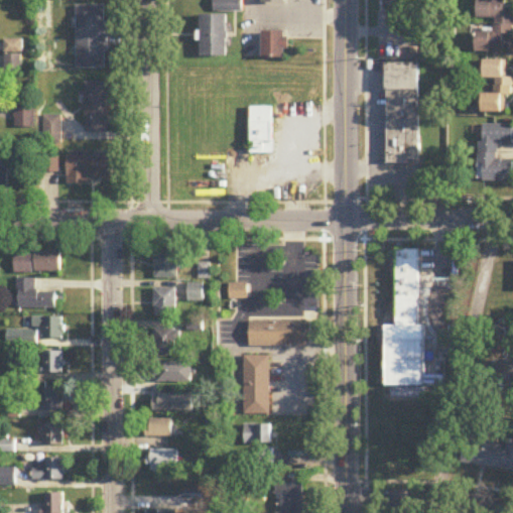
[(211,0),(211,10),(240,10),(239,0),(211,0)]
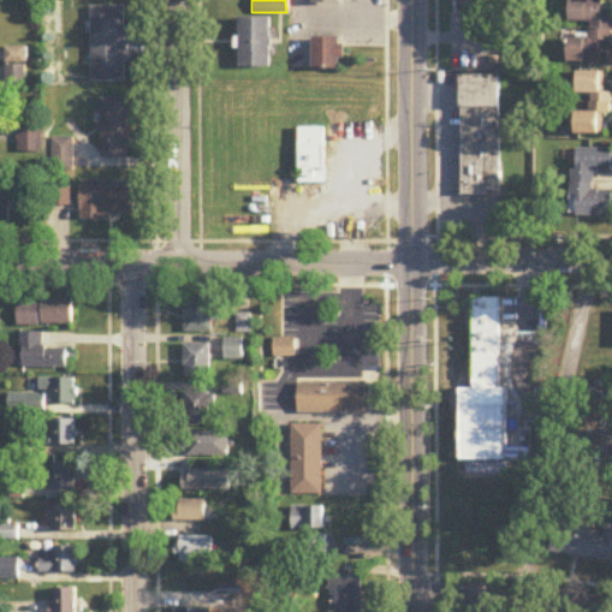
[(453,0),(455,10),(485,10),(483,0),(453,0)]
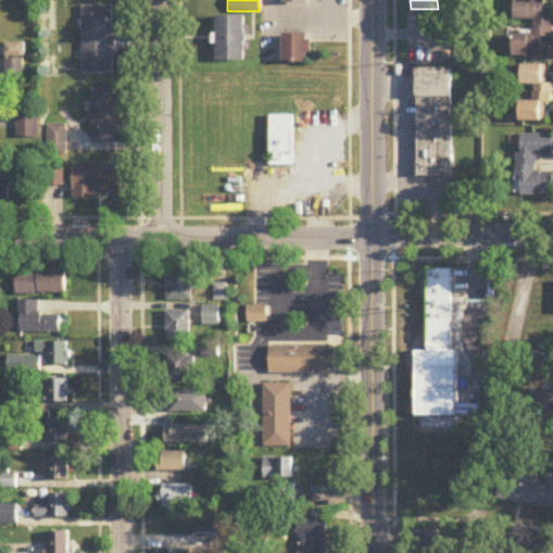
[(512,34),(512,54),(541,54),(541,39),(551,39),(551,15),(542,15),(541,0),(512,0),(513,19),(530,19),(530,34),(512,34)]
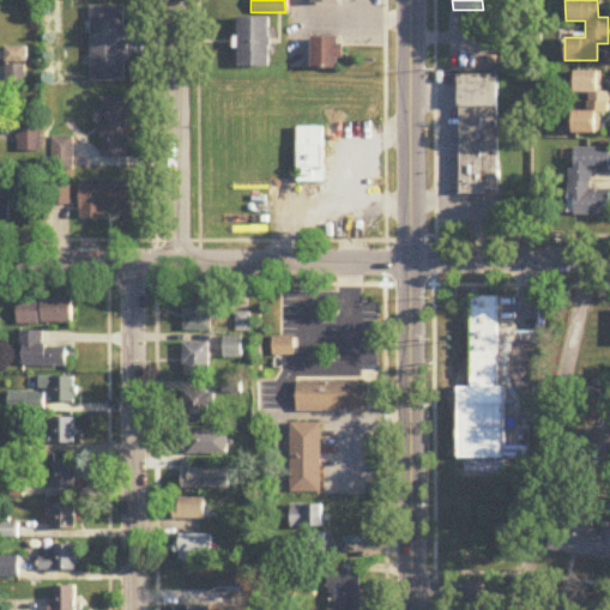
[(89,79),(125,79),(125,6),(89,6),(89,79)]
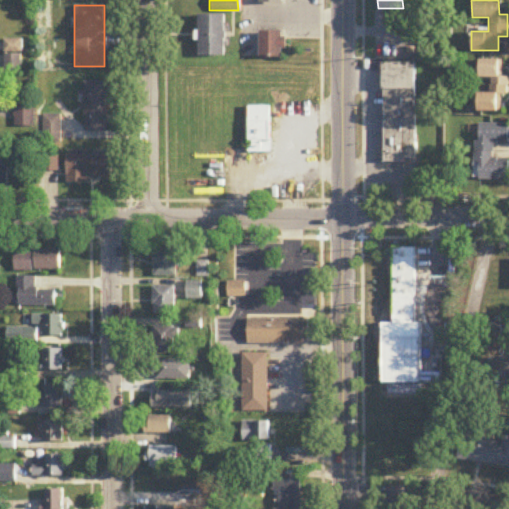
[(223,55),(223,14),(197,14),(197,55),(223,55)]
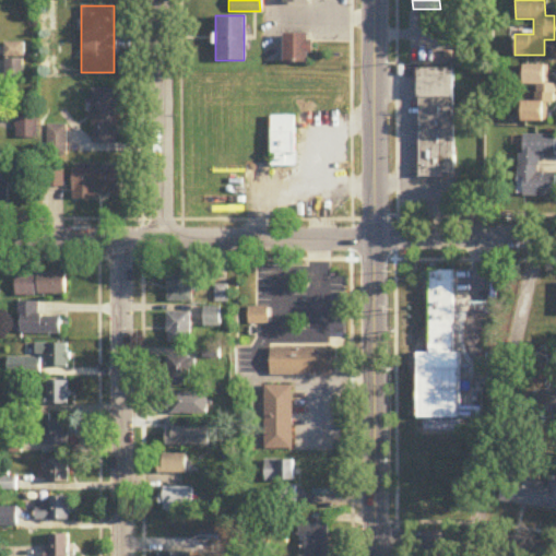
[(282,34),(282,63),(308,63),(308,34),(282,34)]
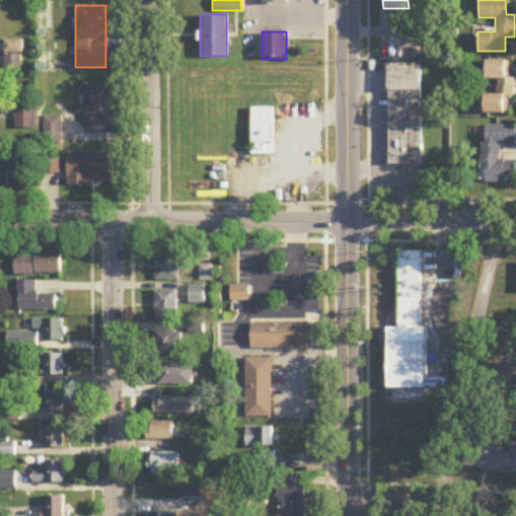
[(485,79),(495,79),(495,93),(484,92),(484,113),(511,113),(512,76),(508,76),(509,60),(485,59),(485,79)]
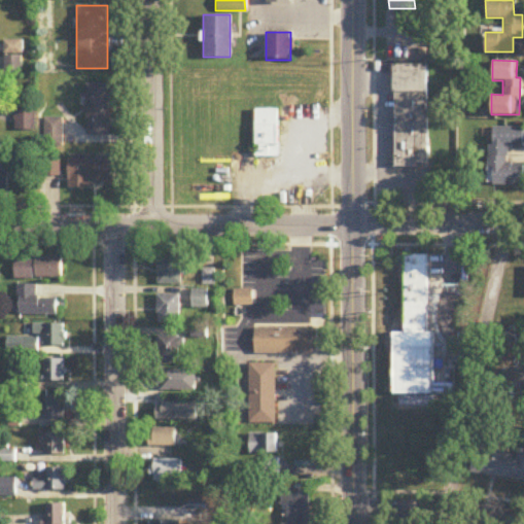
[(393,164),(426,164),(425,64),(392,64),(393,164)]
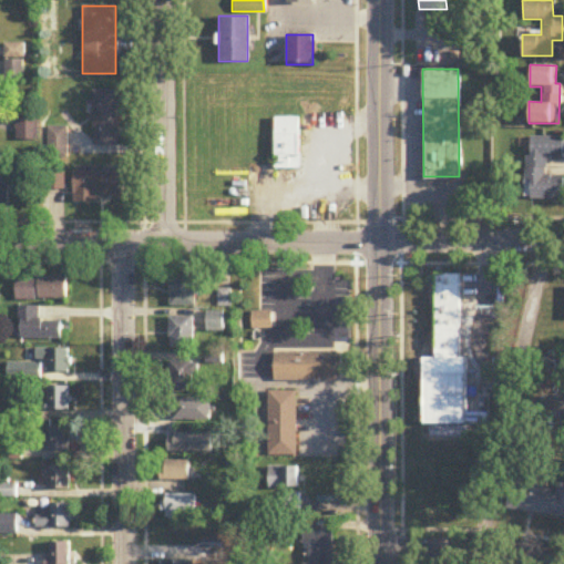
[(119,143),(119,89),(91,89),(91,143),(119,143)]
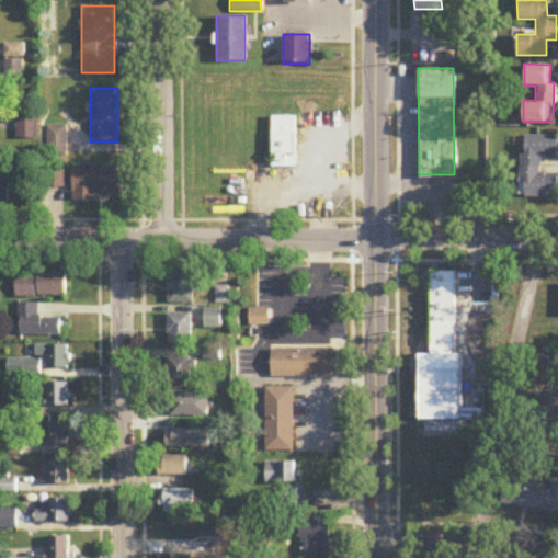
[(14,139),(37,139),(37,112),(14,112),(14,139)]
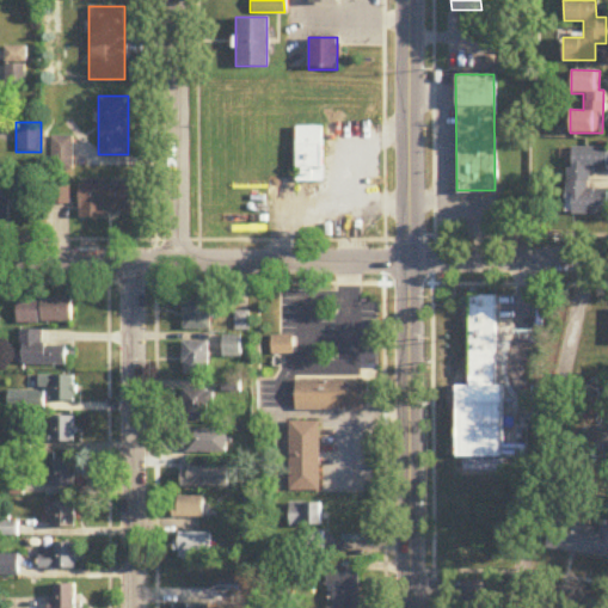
[(321,182),(321,126),(295,126),(295,182),(321,182)]
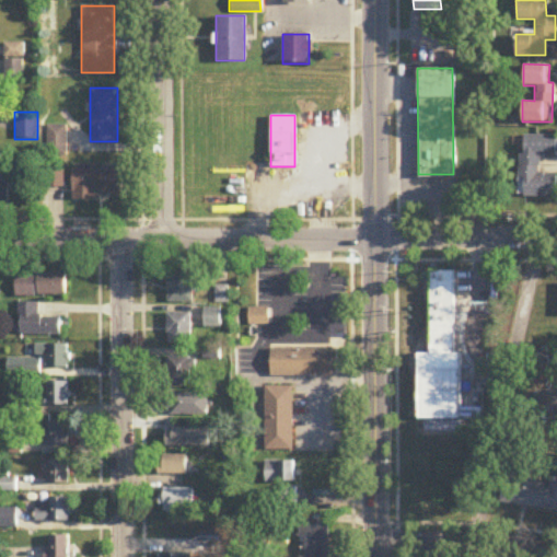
[(64,154),(64,124),(45,124),(45,154),(64,154)]
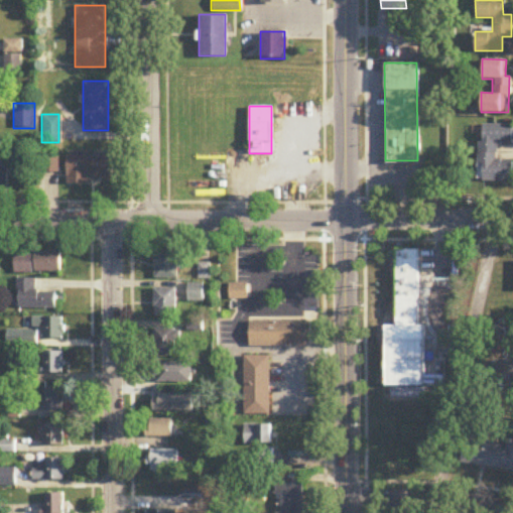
[(477,180),(511,180),(511,159),(496,159),(496,143),(512,143),(512,124),(478,123),(477,180)]
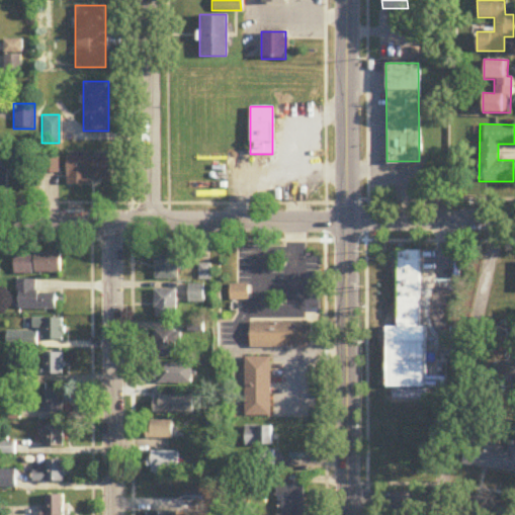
[(88,184),(88,177),(111,177),(111,155),(66,155),(66,184),(88,184)]
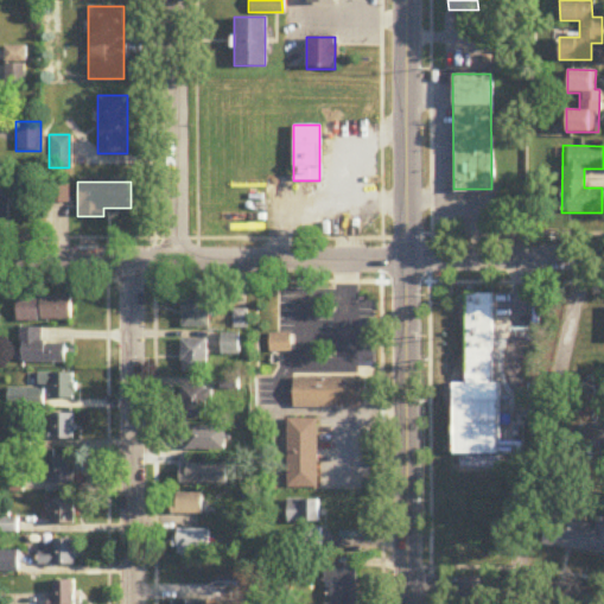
[(65,199),(65,186),(49,186),(49,199),(65,199)]
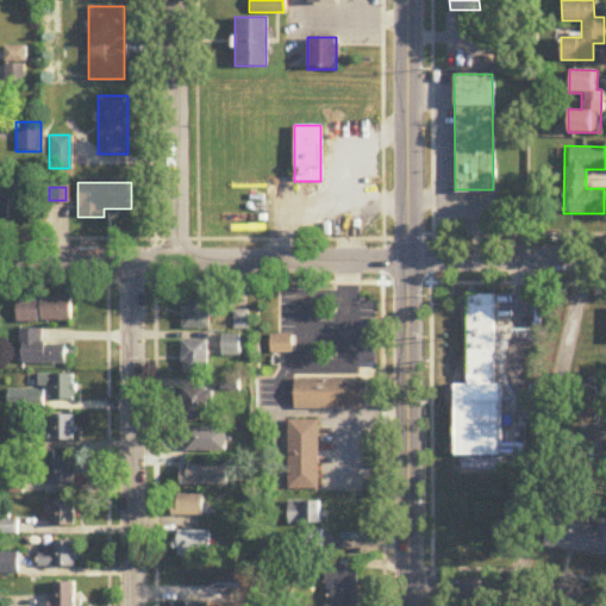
[(207,292),(180,292),(180,325),(207,325),(207,292)]
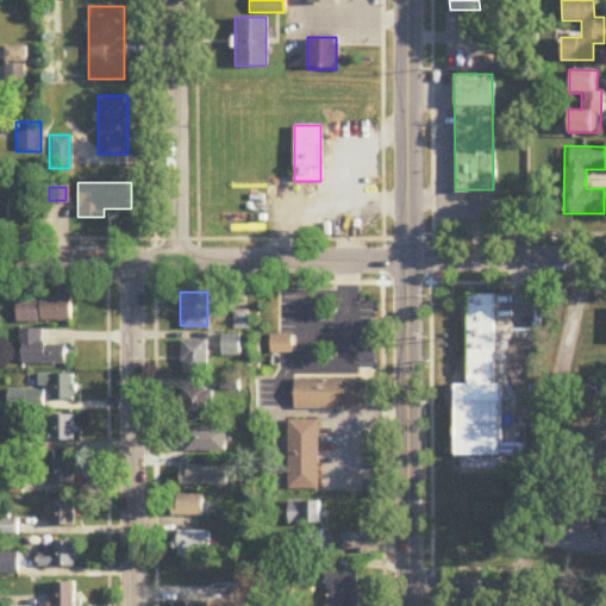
[(498,399),(489,399),(489,292),(464,292),(464,399),(453,398),(451,454),(498,454),(498,399)]
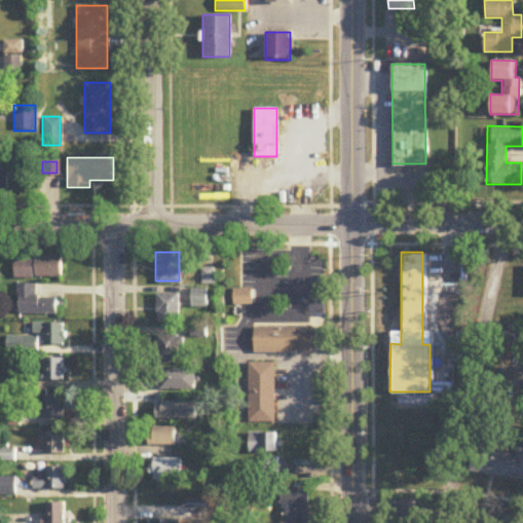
[(13,255),(13,275),(60,275),(60,255),(13,255)]
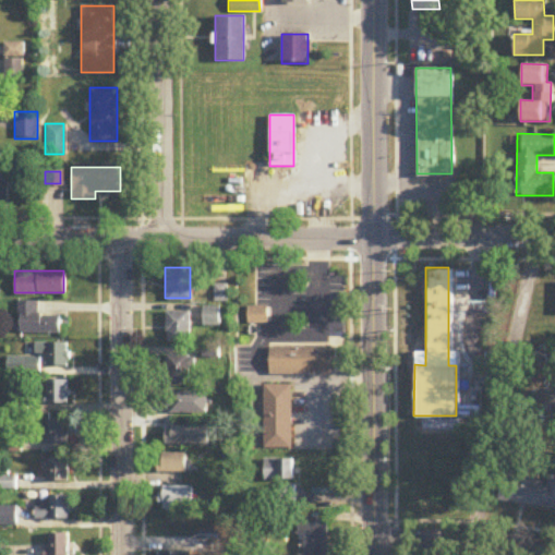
[(59,332),(59,313),(38,313),(38,299),(17,299),(17,332),(59,332)]
